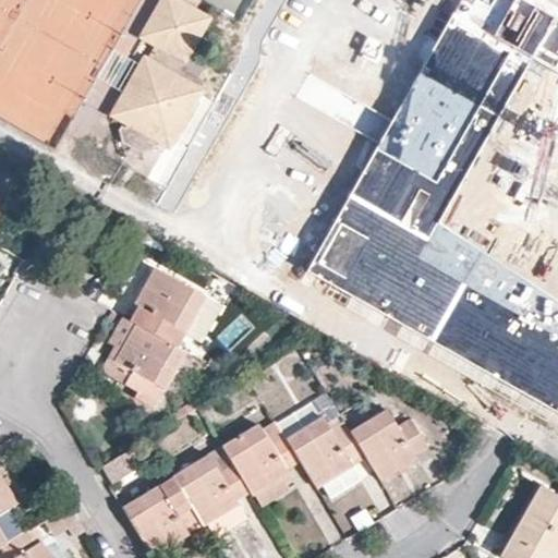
[(184,4),(176,0),(167,0),(148,34),(165,44),(162,47),(155,60),(153,63),(148,60),(119,112),(131,120),(129,123),(126,125),(124,124),(121,130),(123,143),(142,153),(155,148),(157,144),(150,141),(153,138),(155,134),(171,143),(186,117),(181,113),(183,108),(192,106),(201,91),(195,87),(197,84),(207,67),(191,57),(186,55),(208,17),(194,10),(186,12),(184,4)]
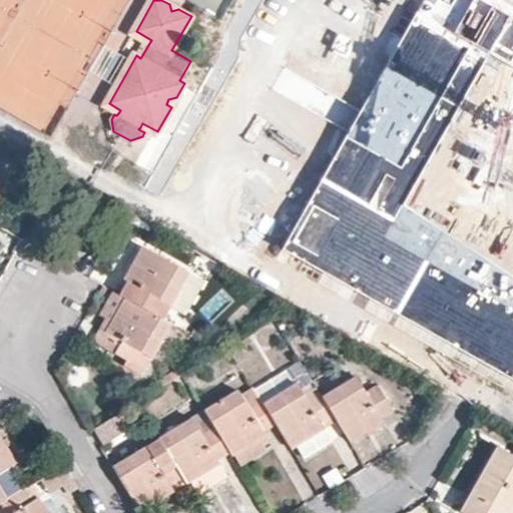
[(149,43),(151,40),(136,31),(153,0),(161,0),(169,4),(171,11),(178,9),(191,16),(171,50),(175,52),(196,15),(169,0),(148,0),(131,33),(149,43)]
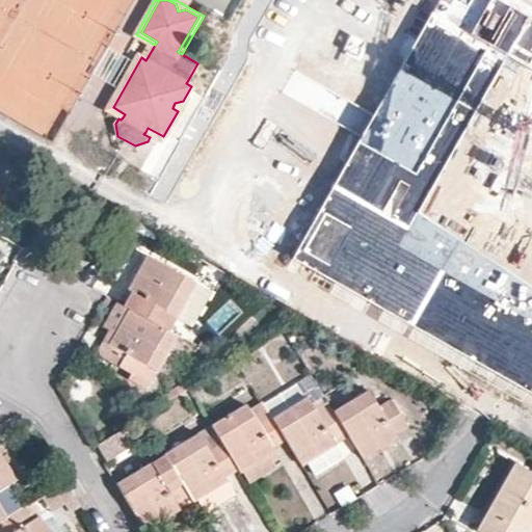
[(531,0),(441,0),(293,256),(531,393),(531,288),(419,214),(507,53),(531,68),(531,0)]
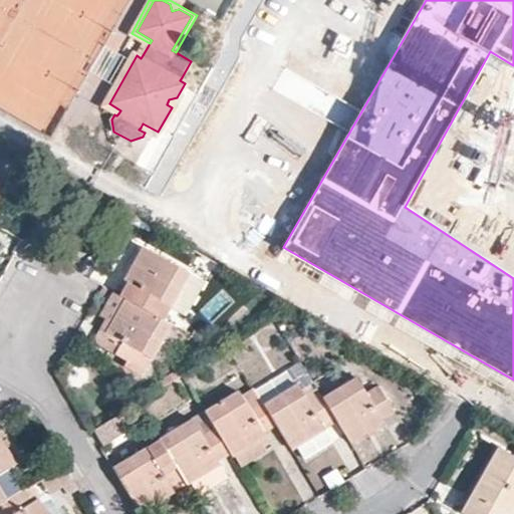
[(141,58),(143,55),(135,50),(103,105),(118,113),(120,110),(109,103),(137,55),(141,58)]
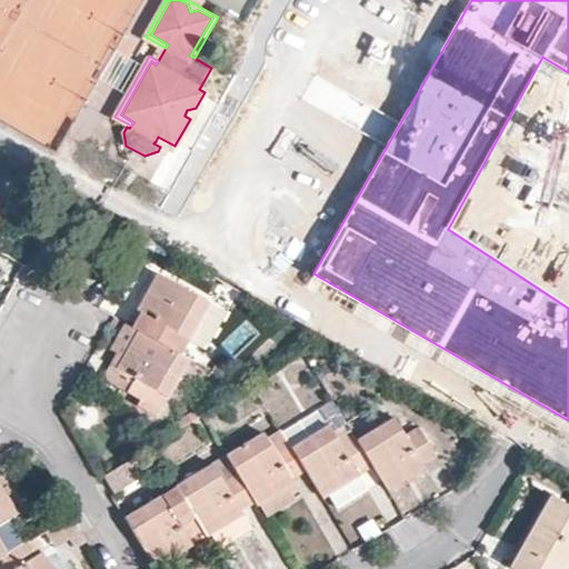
[(176,152),(210,90),(201,86),(199,89),(205,92),(196,108),(187,110),(185,116),(190,119),(175,146),(158,137),(156,141),(176,152)]
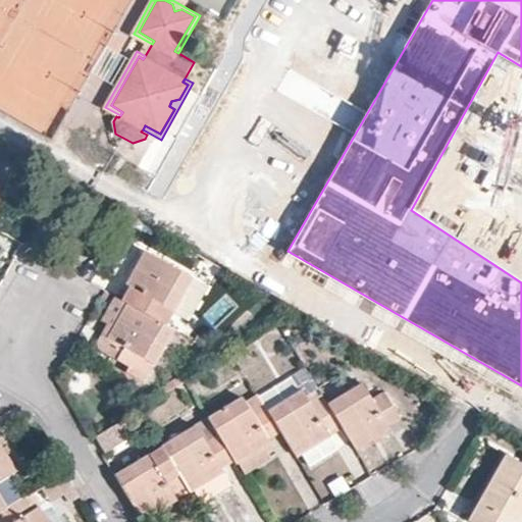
[(129,285),(121,299),(126,303),(148,314),(163,324),(191,276),(144,251),(125,283),(129,285)]
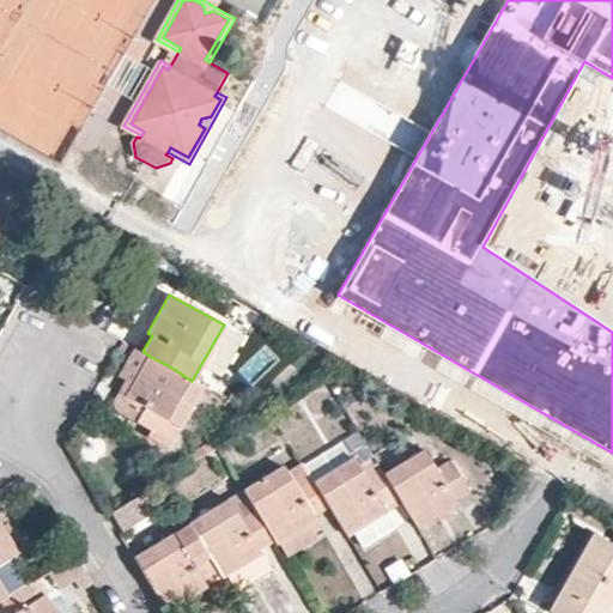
[(143,351),(135,349),(121,375),(127,378),(120,392),(127,395),(149,356),(143,351)]
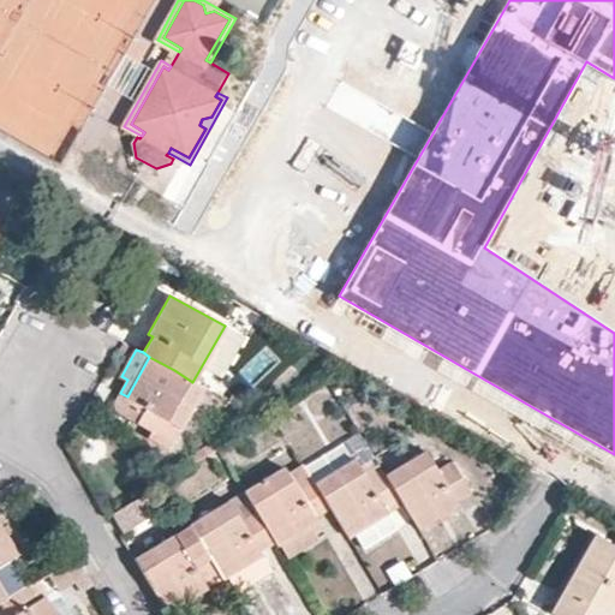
[(174,370),(149,357),(127,396),(120,393),(111,410),(151,431),(148,436),(168,448),(204,388),(193,382),(192,382),(174,370)]
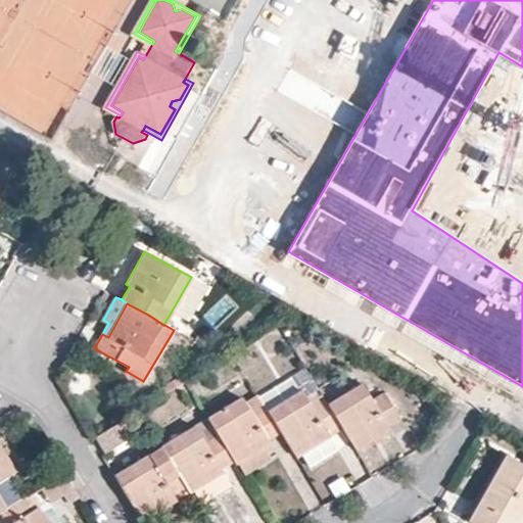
[(322,393),(306,368),(259,395),(268,410),(300,390),(310,401),(322,393)]
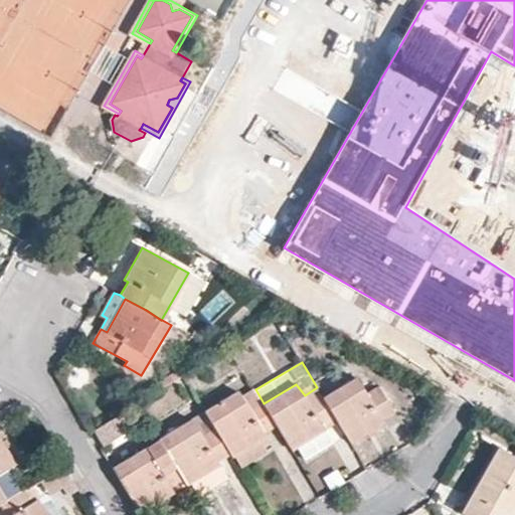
[(356,377),(323,397),(336,417),(350,440),(383,420),(381,417),(393,410),(378,386),(366,393),(356,377)]
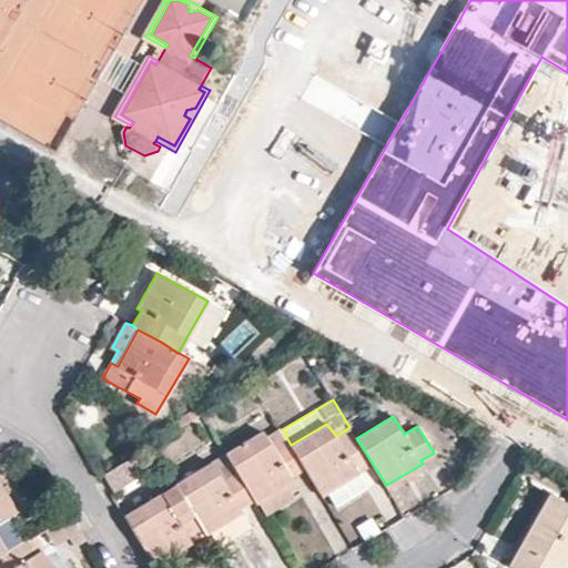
[(356,438),(350,427),(336,436),(326,424),(291,445),(304,467),(321,494),(326,490),(358,473),(356,468),(371,460),(356,438)]
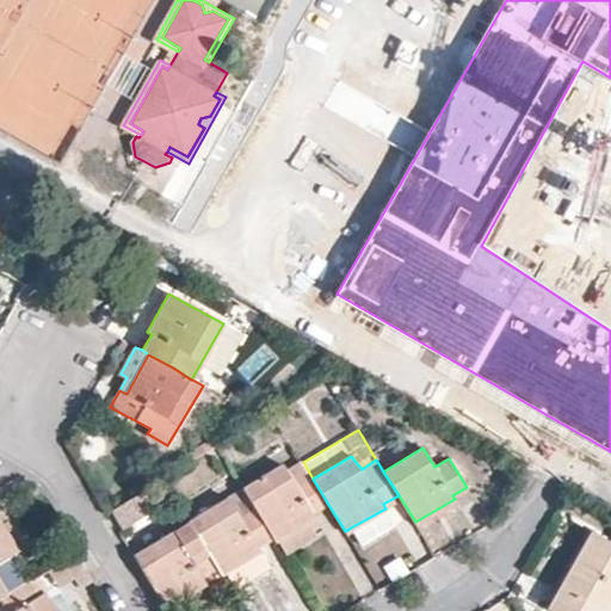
[(303,462),(302,460),(285,470),(282,464),(241,488),(254,507),(272,536),(273,539),(277,538),(314,516),(312,512),(327,503),(313,479),(303,462)]
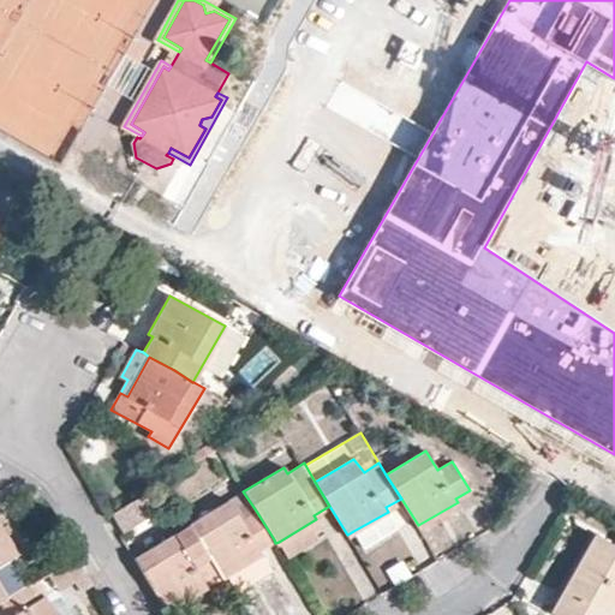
[(145,490),(113,511),(125,530),(157,509),(145,490)]
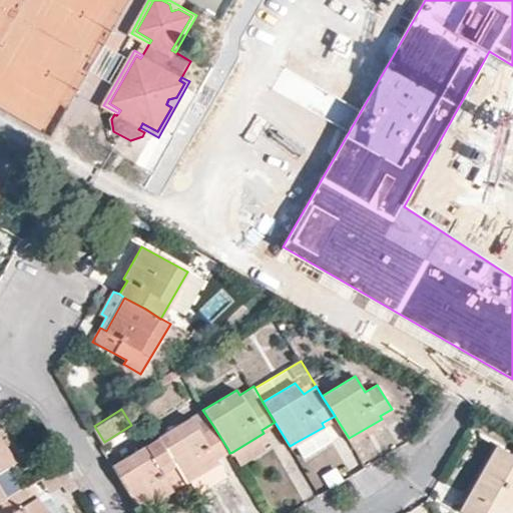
[(202,410),(191,416),(201,433),(213,426),(202,410)]
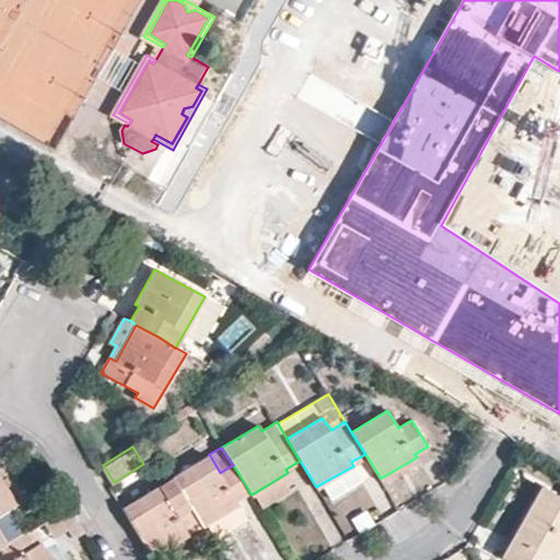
[(220,473),(209,454),(172,477),(174,478),(199,522),(202,525),(207,523),(238,504),(236,500),(249,491),(233,465),(220,473)]
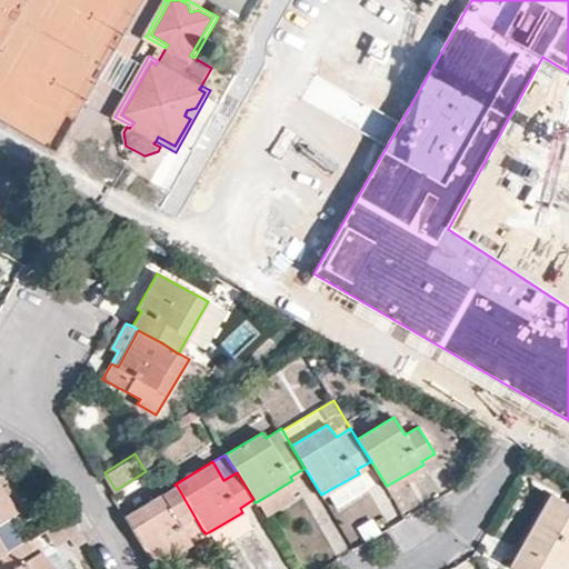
[(365,483),(359,473),(327,491),(333,501),(365,483)]
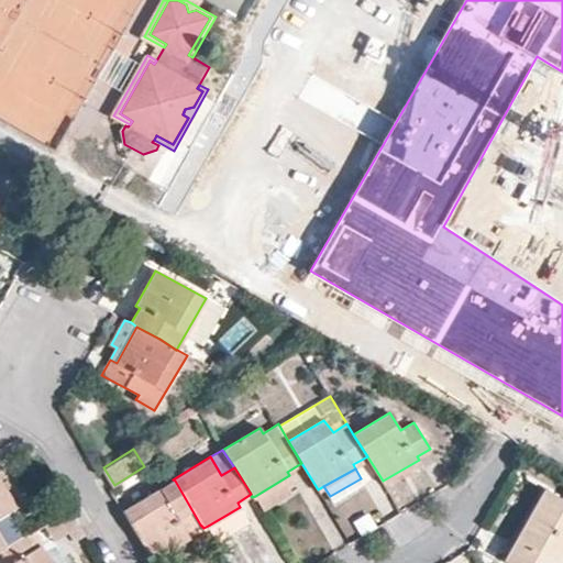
[(289,475),(255,496),(263,509),(291,494),(286,485),(293,481),(289,475)]
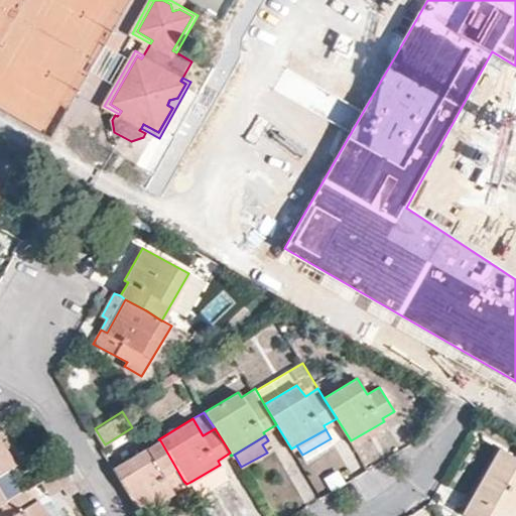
[(0,506),(2,505),(6,502),(0,491),(0,475),(17,466),(0,436),(0,506)]
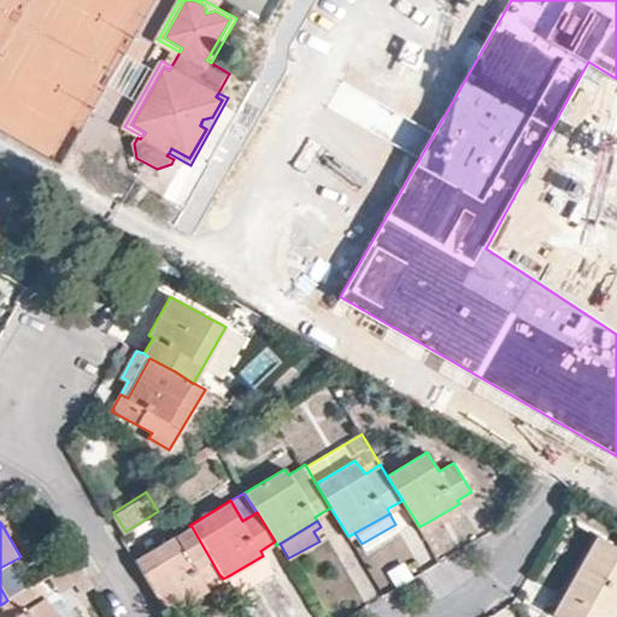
[(174,535),(135,558),(168,612),(205,589),(206,588),(204,583),(219,575),(192,527),(175,536),(174,535)]
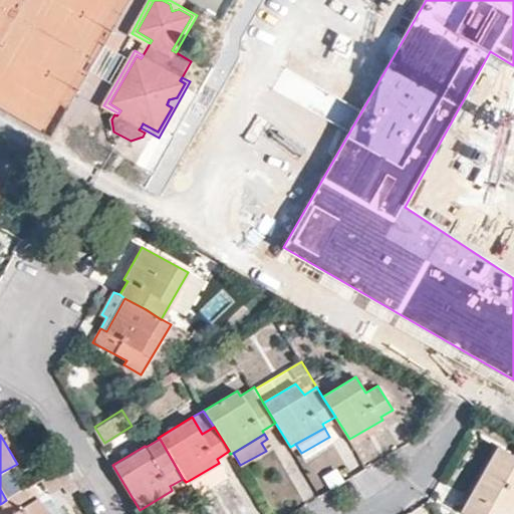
[(513,513),(513,457),(501,451),(467,513),(513,513)]
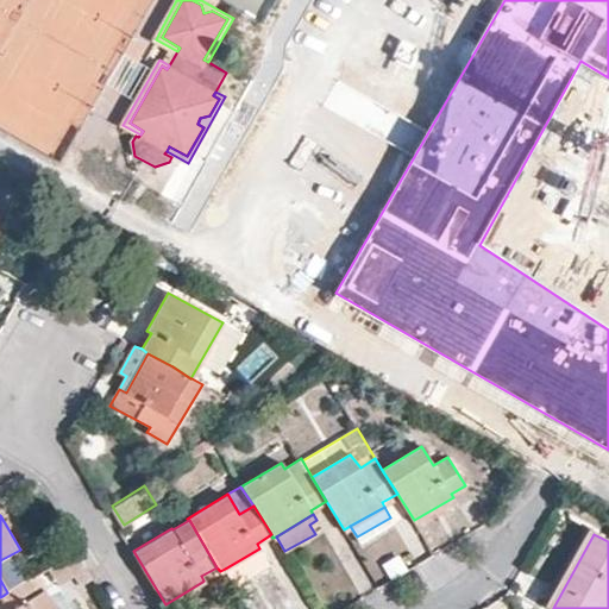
[(259,548),(225,569),(234,584),(269,564),(259,548)]
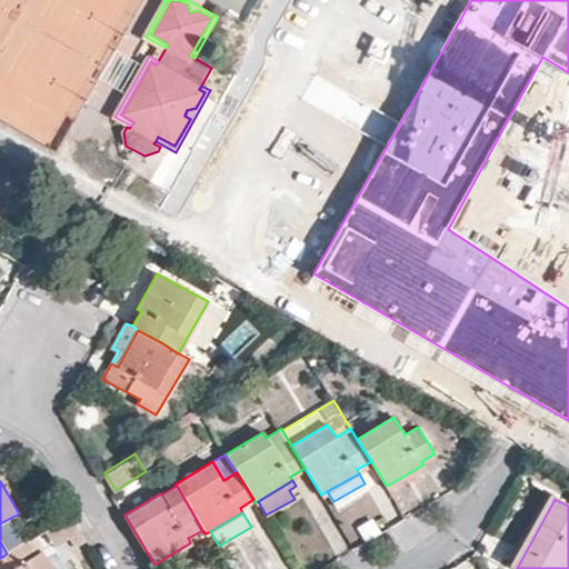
[(88,541),(81,531),(71,537),(77,547),(88,541)]
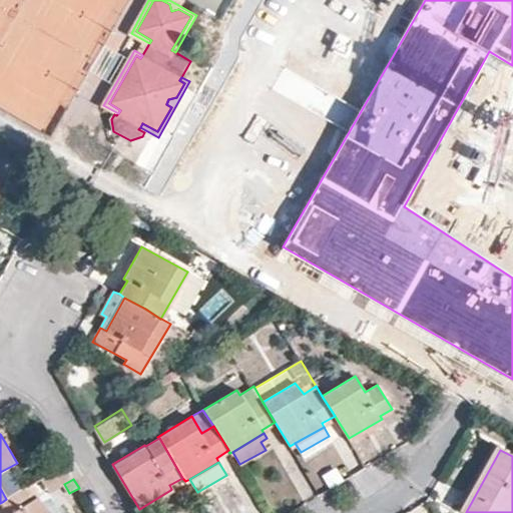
[(6,499),(2,502),(8,512),(47,512),(38,498),(34,500),(27,487),(6,499)]
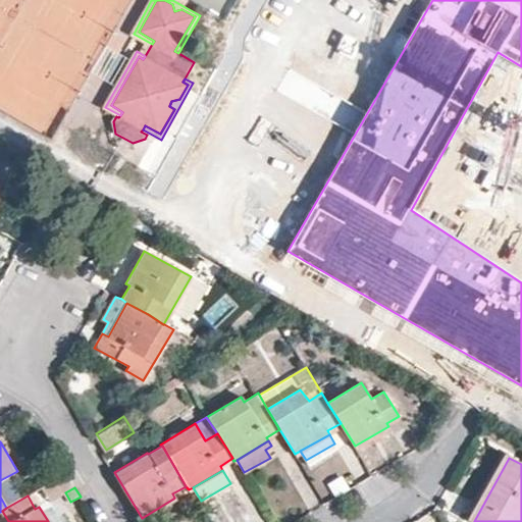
[(175,504),(173,499),(142,518),(144,521),(156,521),(171,513),(169,508),(175,504)]
